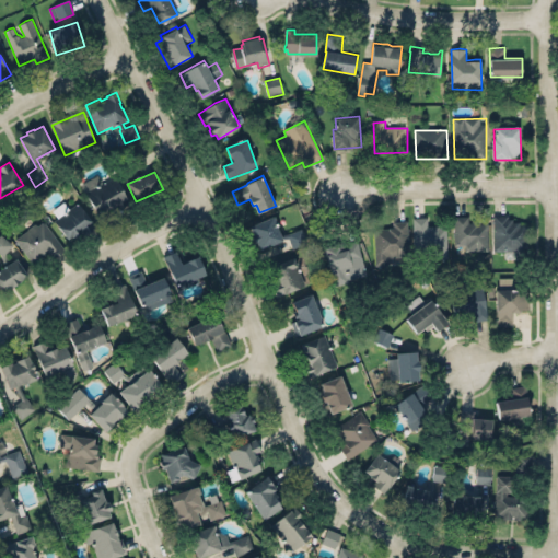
[(83,185),(100,220),(130,206),(118,178),(103,185),(100,177),(83,185)]
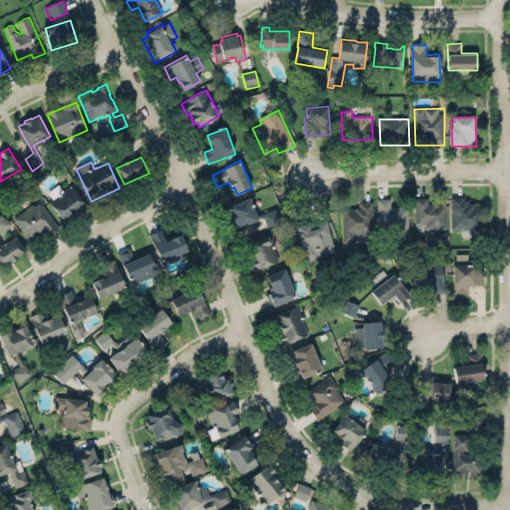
[(50,203),(54,200),(49,194),(59,186),(64,192),(72,186),(89,208),(78,216),(74,212),(70,215),(68,214),(62,219),(50,203)]
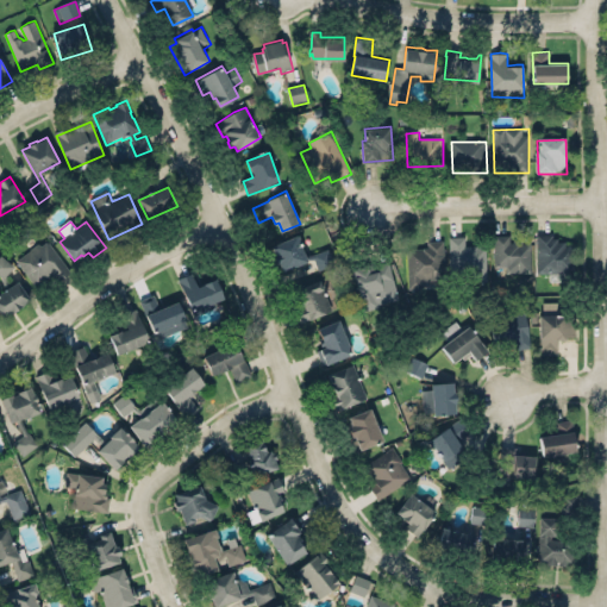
[(273,245),(298,235),(304,251),(306,251),(307,256),(313,255),(329,249),(335,264),(319,271),(314,260),(308,260),(283,271),(280,262),(277,263),(274,256),(276,255),(273,245)]
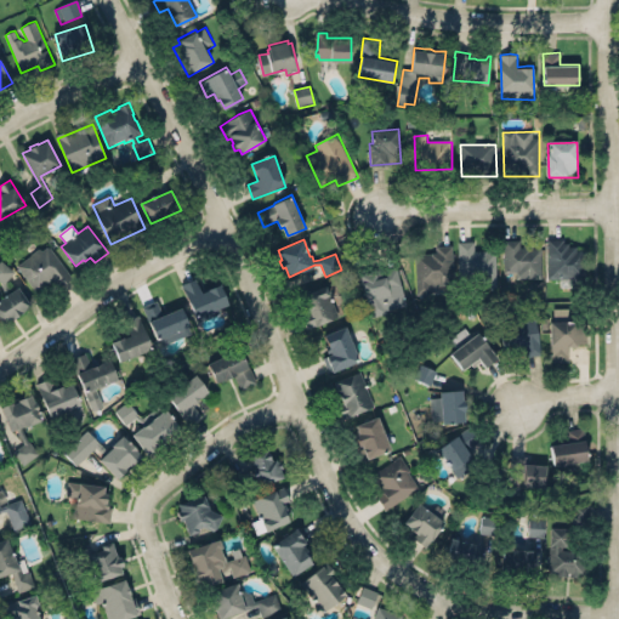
[(504,240),(505,273),(517,273),(520,279),(543,279),(541,250),(532,250),(531,248),(522,248),(521,240),(504,240)]
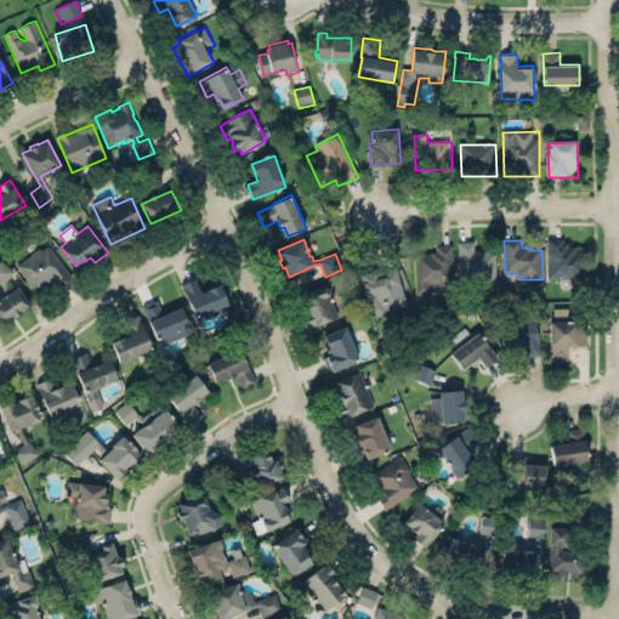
[(549,242),(549,279),(572,279),(572,287),(588,287),(589,251),(588,249),(579,248),(571,249),(571,244),(564,244),(564,240),(549,242)]
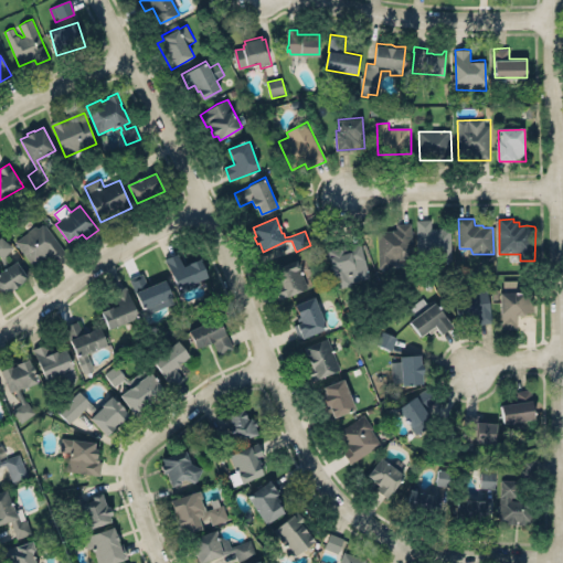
[(433,231),(432,221),(417,221),(418,256),(434,255),(434,264),(453,263),(453,230),(433,231)]
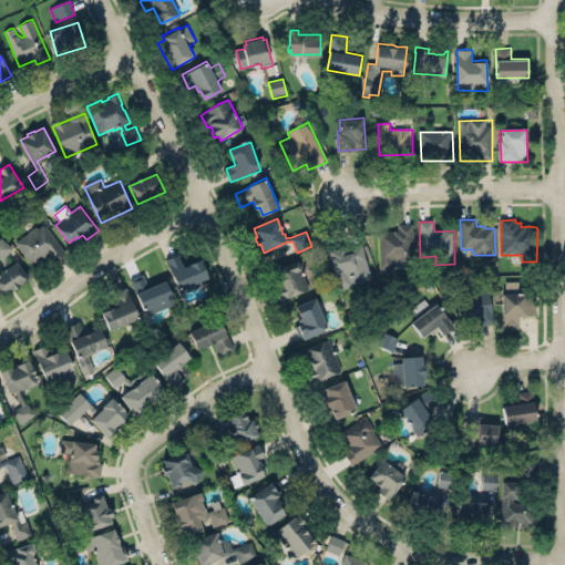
[(378,230),(392,230),(392,228),(398,228),(398,223),(413,223),(415,260),(394,262),(394,269),(380,270),(378,230)]
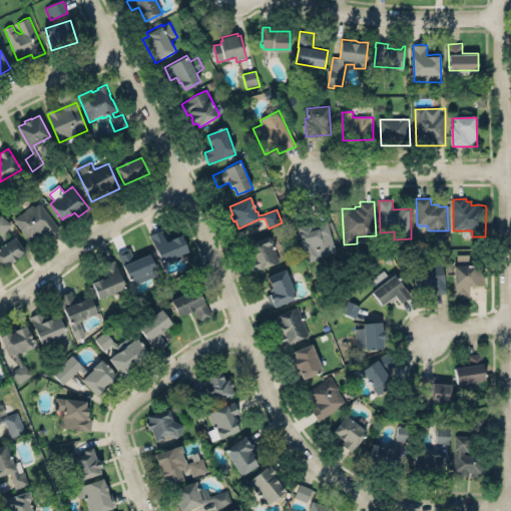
[(61,229),(39,202),(15,222),(32,242),(45,232),(50,238),(61,229)]
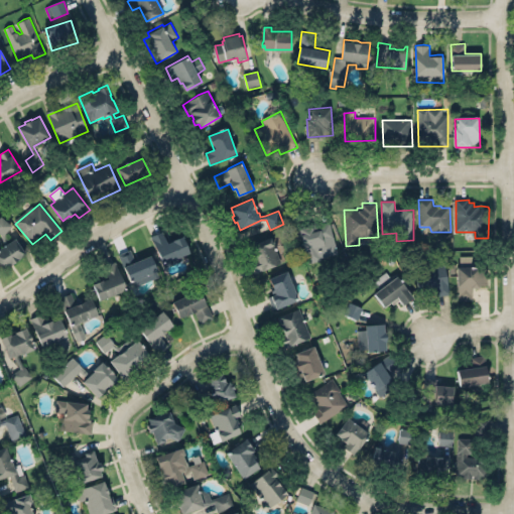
[(0,219),(0,234),(3,237),(12,227),(1,218),(0,219)]
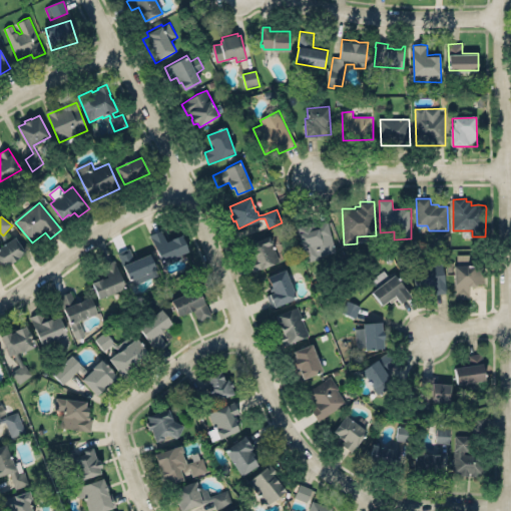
[(307,263),(337,254),(328,220),(298,228),(307,263)]
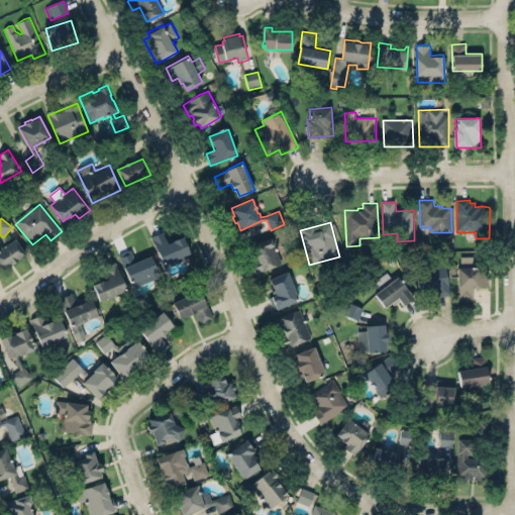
[(164,231),(150,236),(165,271),(186,262),(184,256),(191,253),(184,235),(173,240),(174,241),(169,243),(164,231)]
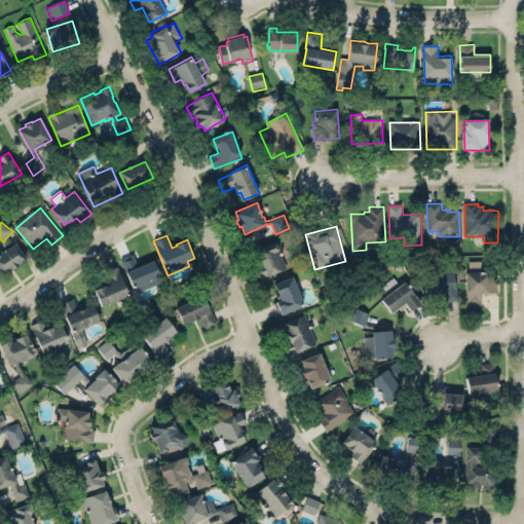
[(257,249),(276,240),(288,267),(260,278),(255,265),(260,263),(257,255),(259,254),(257,249)]
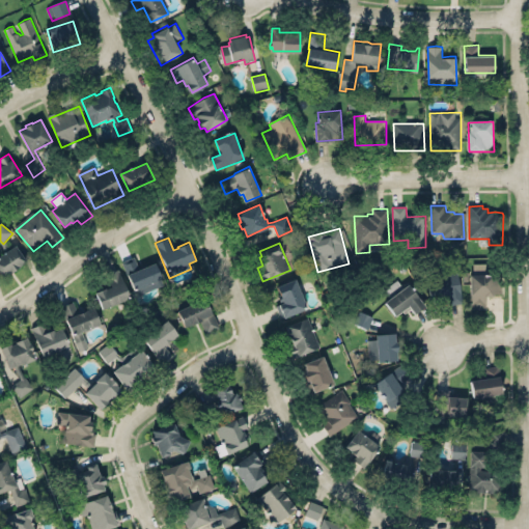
[(0,256),(0,277),(27,266),(19,248),(0,256)]
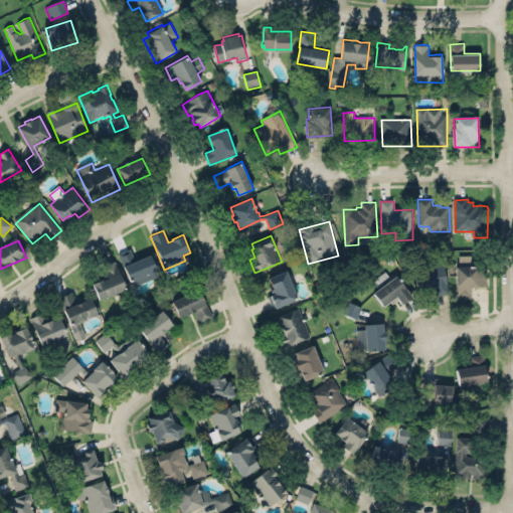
[(119,254),(130,282),(133,281),(135,287),(160,276),(157,270),(154,262),(151,254),(136,261),(131,249),(119,254)]
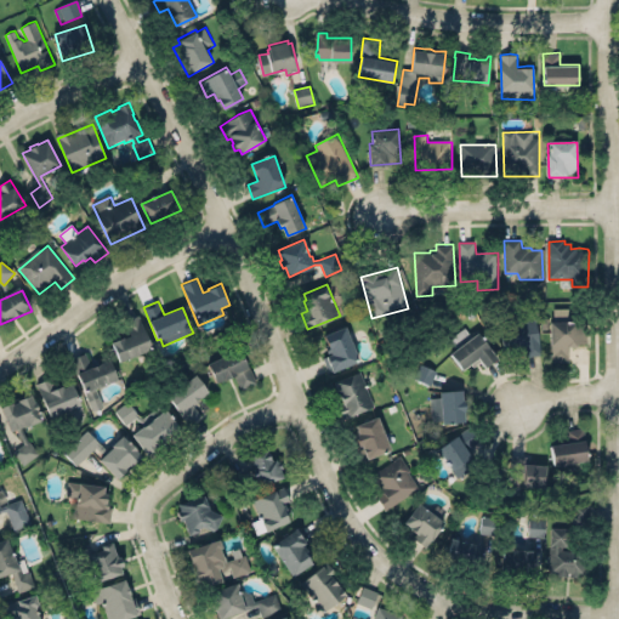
[(555,322),(574,323),(574,311),(555,310),(555,322)]
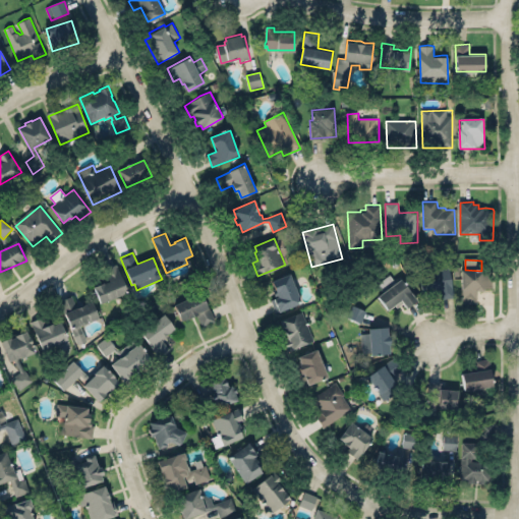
[(116,265),(128,292),(101,303),(94,287),(98,284),(104,282),(104,283),(109,281),(105,270),(110,267),(116,265)]
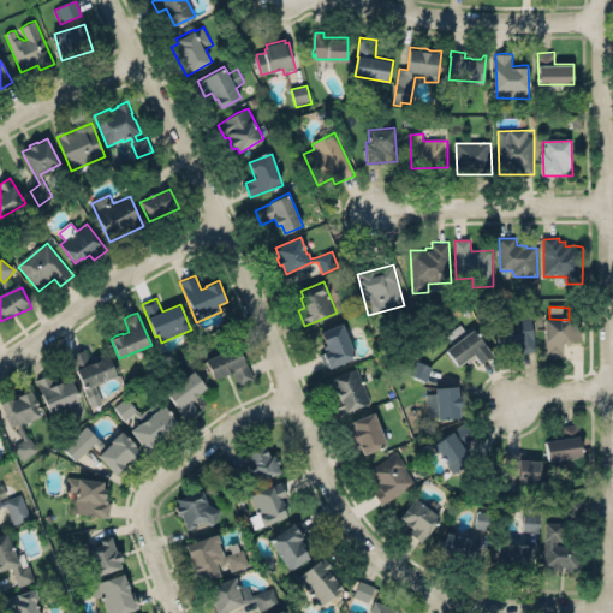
[(494,316),(500,347),(521,344),(523,355),(537,352),(530,317),(509,320),(507,314),(500,314),(494,316)]
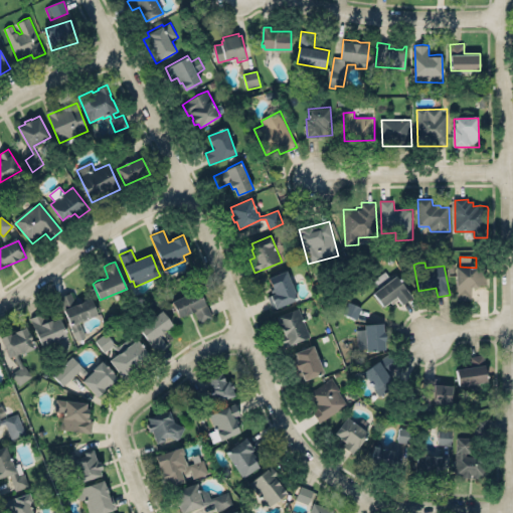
[(487,287),(486,269),(457,269),(457,302),(473,301),(472,288),(487,287)]
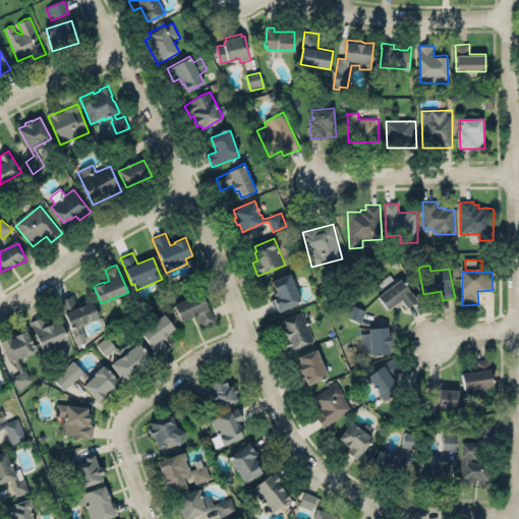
[(290,273),(302,302),(276,312),(271,300),(274,298),(275,300),(279,299),(283,300),(289,297),(278,295),(278,294),(275,295),(274,292),(277,291),(274,285),(281,282),(284,282),(290,273)]
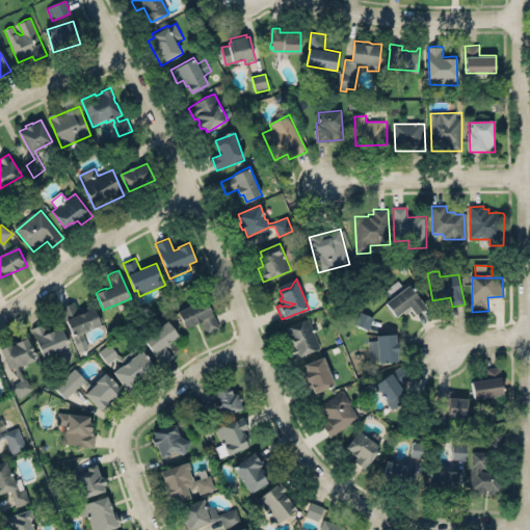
[(386,291),(399,282),(405,289),(409,286),(427,308),(417,316),(411,308),(396,317),(386,305),(392,299),(386,291)]
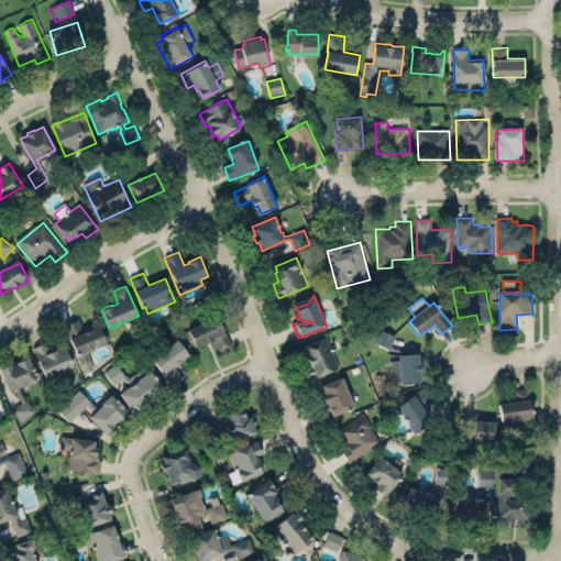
[(188,329),(196,345),(202,342),(204,343),(213,338),(213,341),(219,353),(233,348),(227,332),(224,332),(217,316),(188,329)]
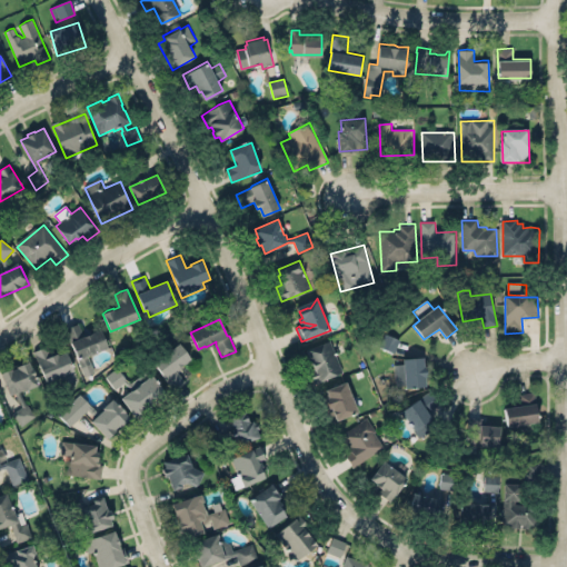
[(101,330),(85,337),(80,325),(67,329),(86,377),(96,374),(89,357),(109,349),(101,330)]
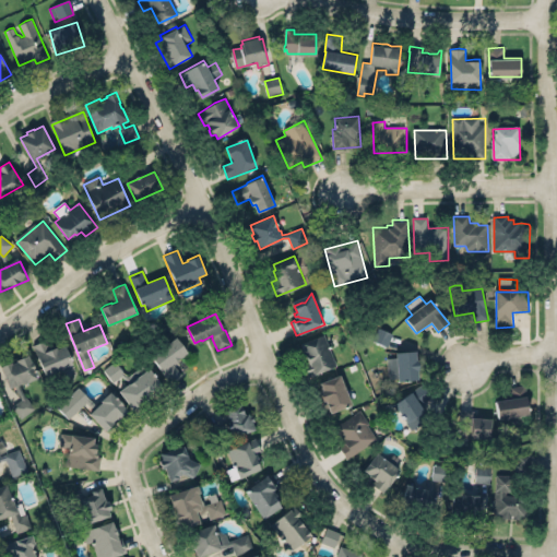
[(393,333),(378,330),(375,344),(390,347),(393,333)]
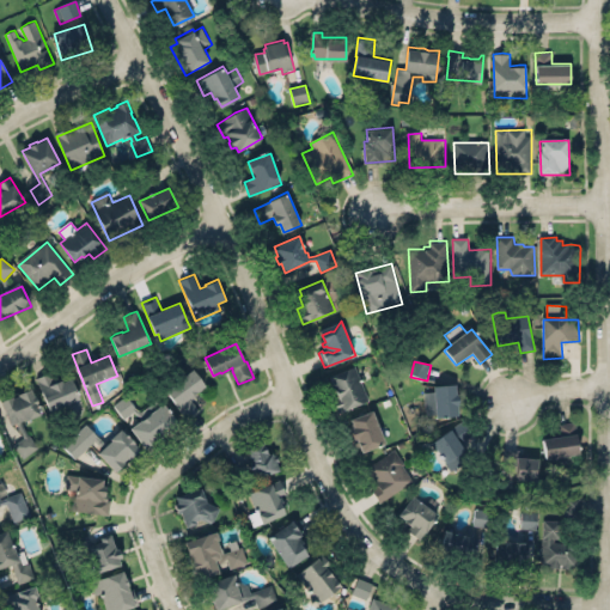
[(193,368),(164,388),(187,419),(199,410),(189,397),(190,396),(191,398),(197,395),(196,392),(206,385),(193,368)]
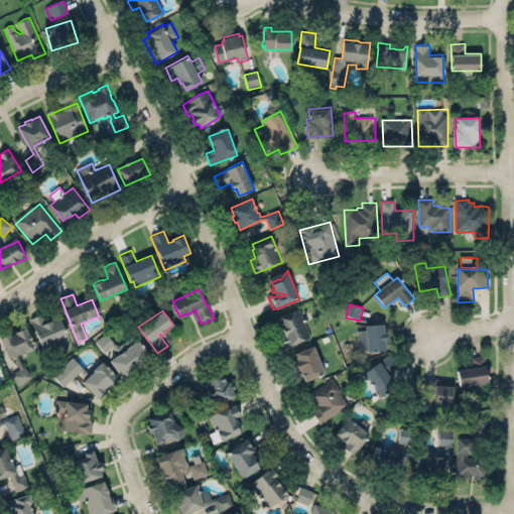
[(284,336),(281,337),(285,349),(310,341),(301,310),(279,316),(284,336)]
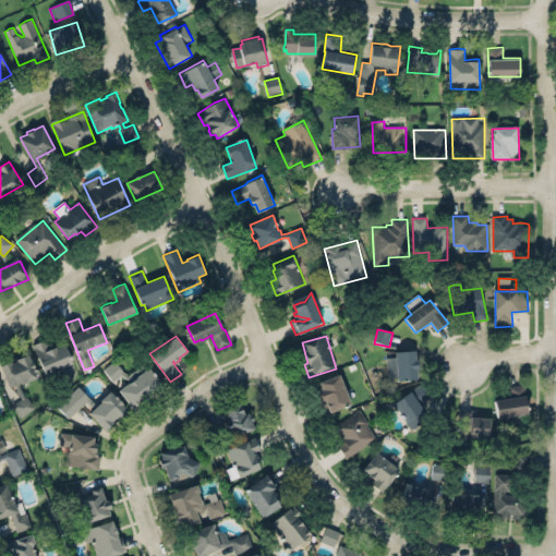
[(73,363),(46,375),(34,346),(46,340),(50,349),(57,346),(58,348),(65,346),(73,363)]
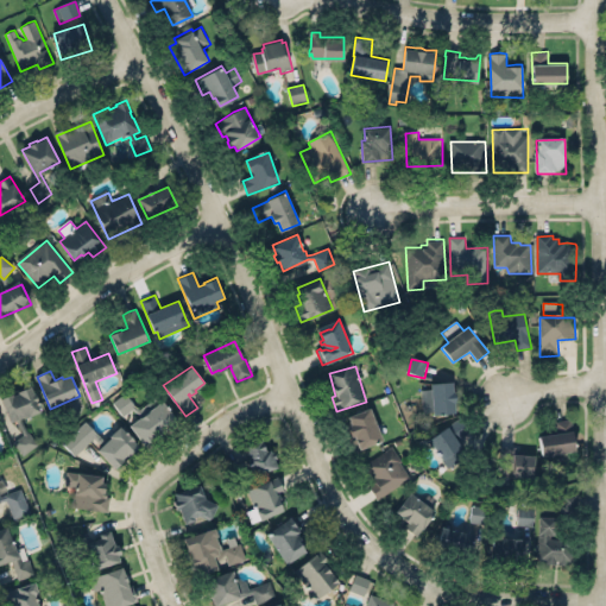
[(425,391),(433,390),(433,385),(453,384),(454,393),(456,392),(458,404),(455,405),(458,415),(434,417),(434,414),(427,414),(425,391)]
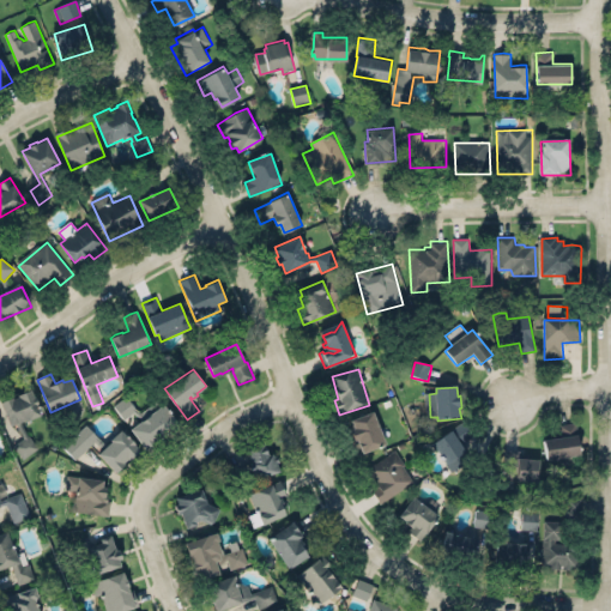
[(127,395),(113,406),(125,421),(134,413),(143,419),(131,428),(145,448),(179,424),(164,404),(146,416),(138,411),(127,395)]
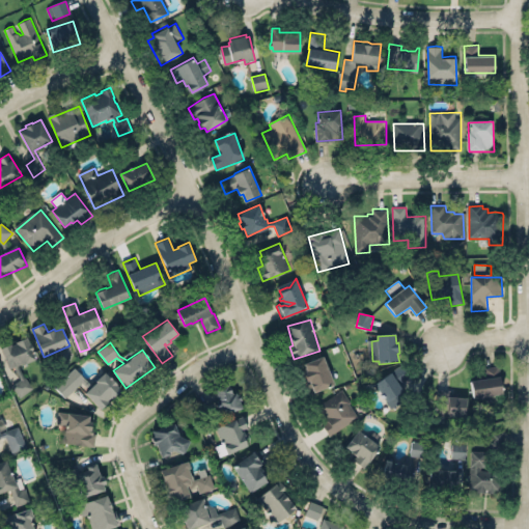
[(304,363),(324,355),(335,385),(311,394),(302,370),(306,369),(304,363)]
